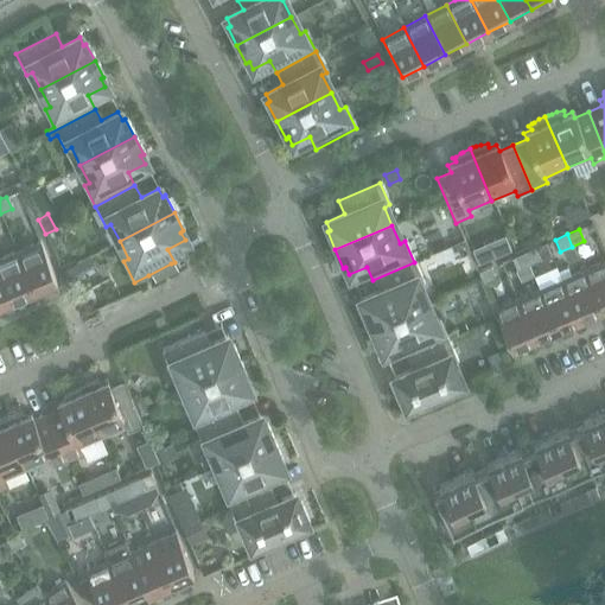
[(56,282),(39,242),(16,253),(33,292),(56,282)]
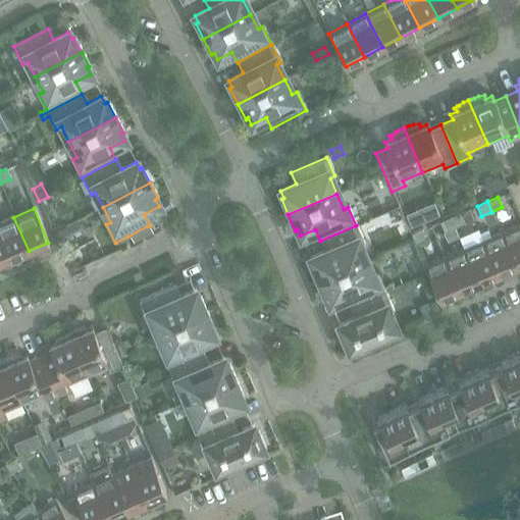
[(388,212),(392,220),(402,216),(399,208),(388,212)]
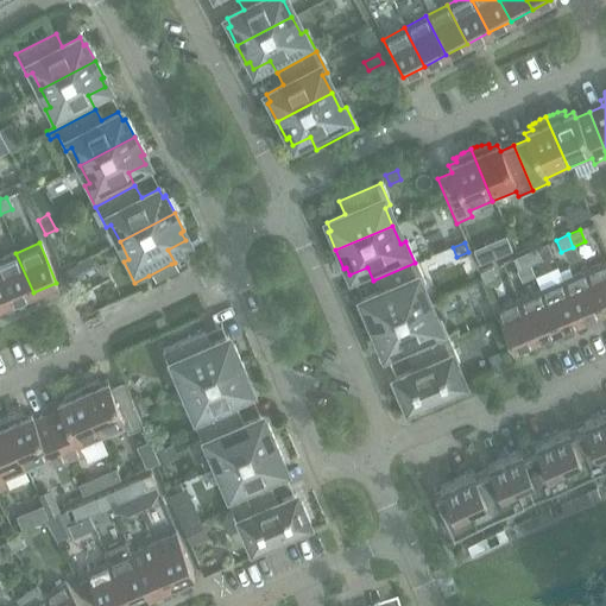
[(485,248),(469,254),(475,267),(490,262),(485,248)]
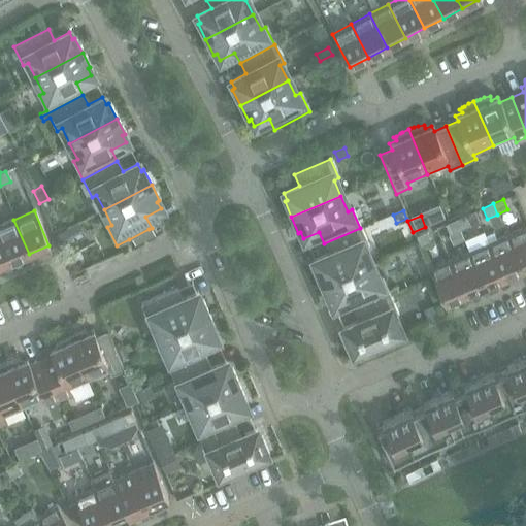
[(469,226),(465,216),(454,221),(459,231),(469,226)]
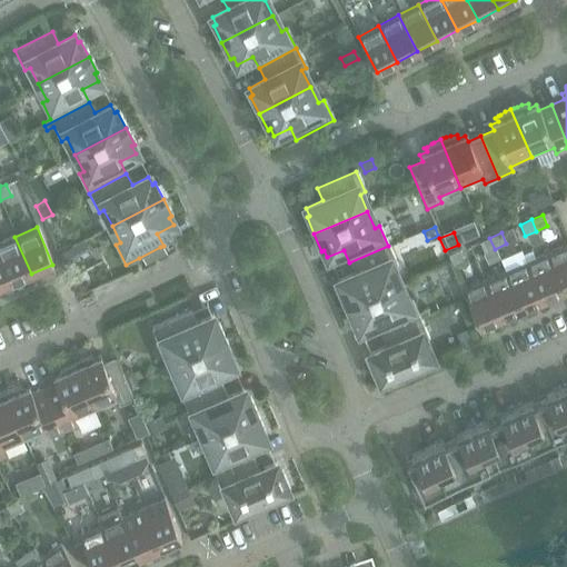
[(31,274),(15,237),(0,242),(0,259),(10,284),(31,274)]
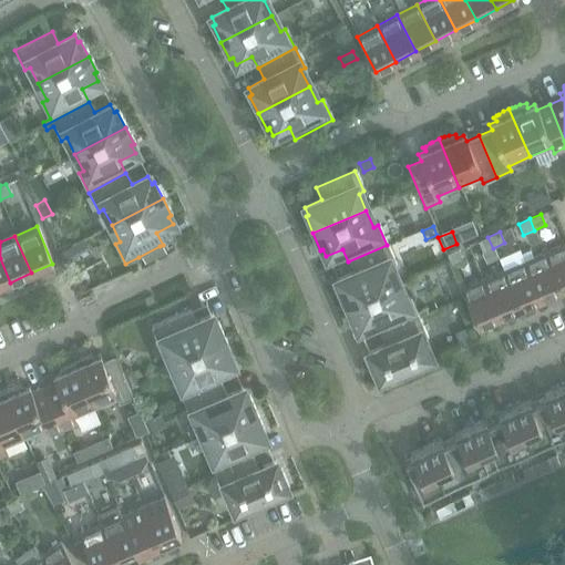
[(476,242),(482,253),(493,248),(488,237),(476,242)]
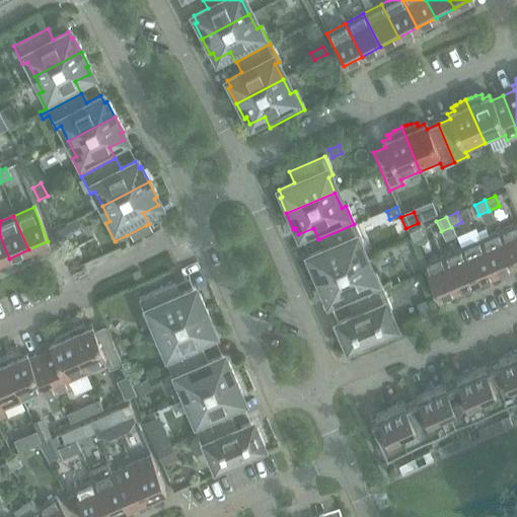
[(78,228),(75,222),(53,233),(56,239),(78,228)]
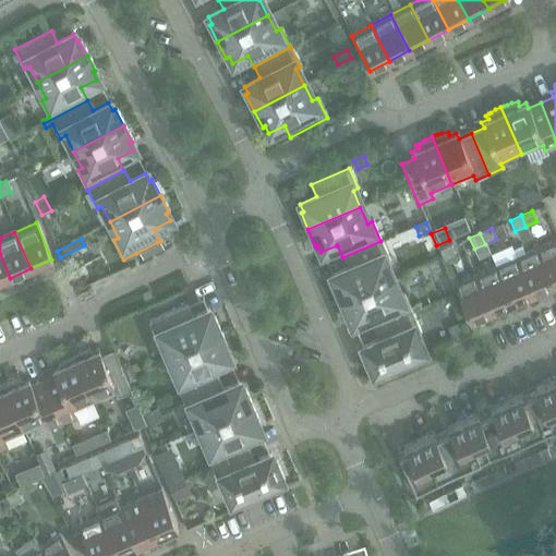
[(555,283),(555,240),(535,249),(552,286),(555,283)]
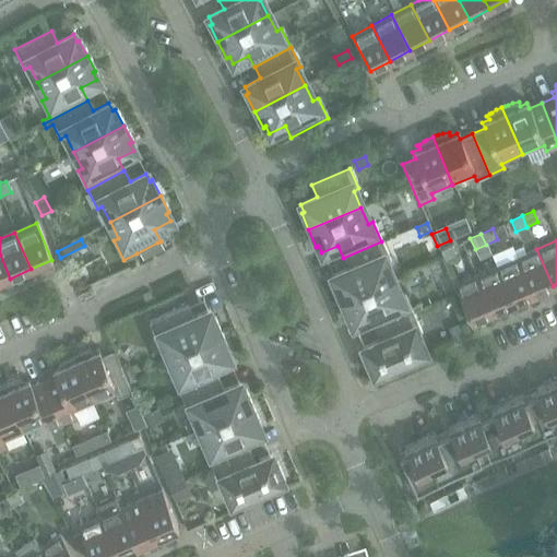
[(335,284),(332,285),(340,301),(392,280),(384,263),(389,261),(381,241),(343,258),(347,269),(332,276),(335,284)]
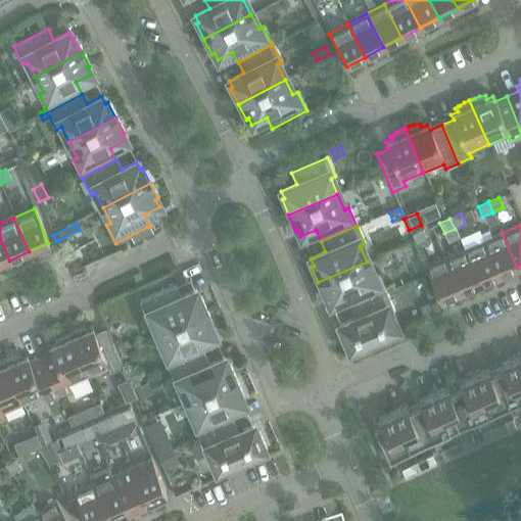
[(147,227),(128,237),(132,245),(151,235),(147,227)]
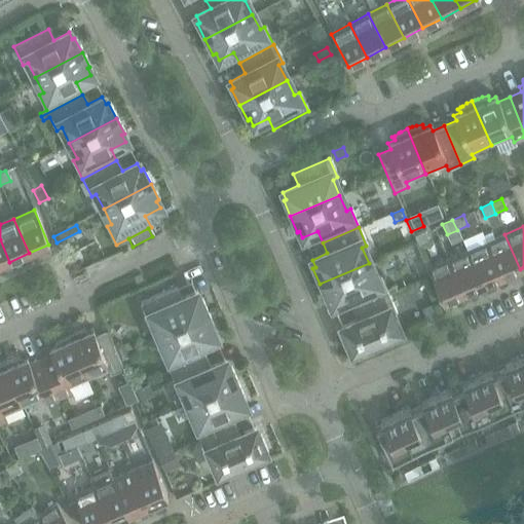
[(428,242),(424,232),(413,236),(418,247),(428,242)]
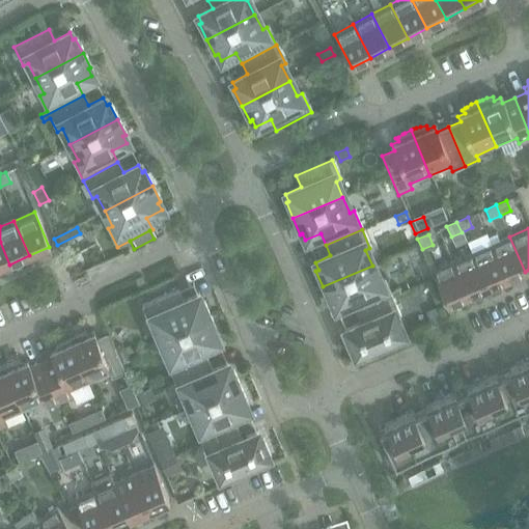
[(509,237),(498,242),(495,234),(486,238),(491,246),(505,280),(525,272),(509,237)]
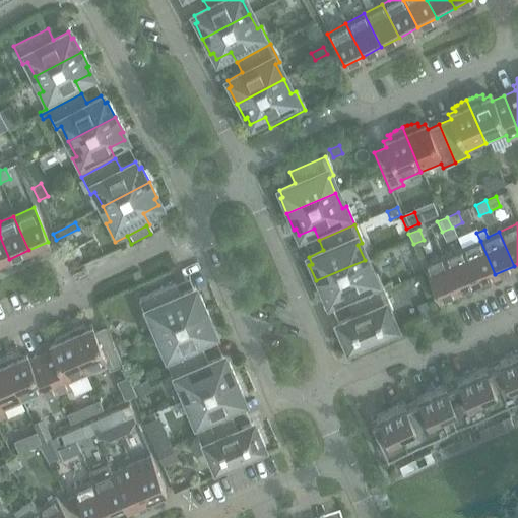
[(471,244),(461,249),(475,282),(495,274),(480,241),(476,233),(468,236),(471,244)]
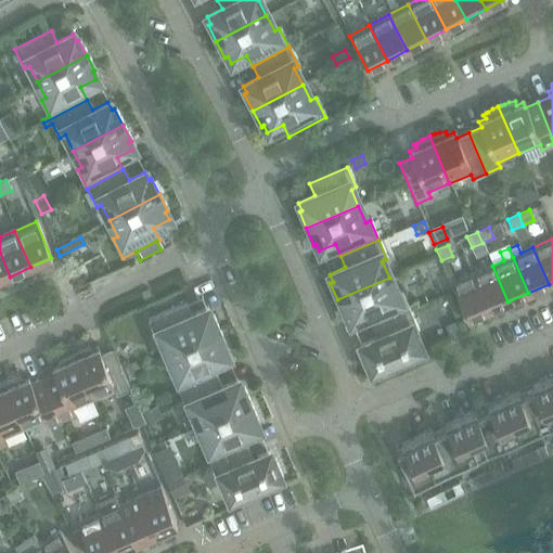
[(0,280),(10,277),(0,253),(0,280)]
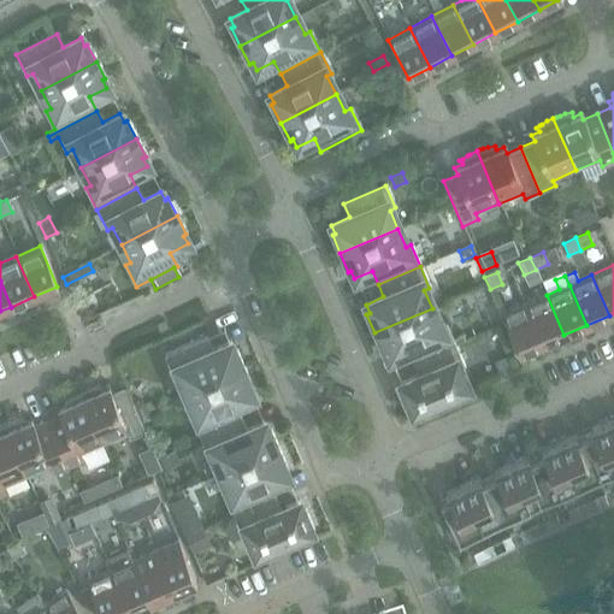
[(564,335),(547,295),(524,305),(542,344),(564,335)]
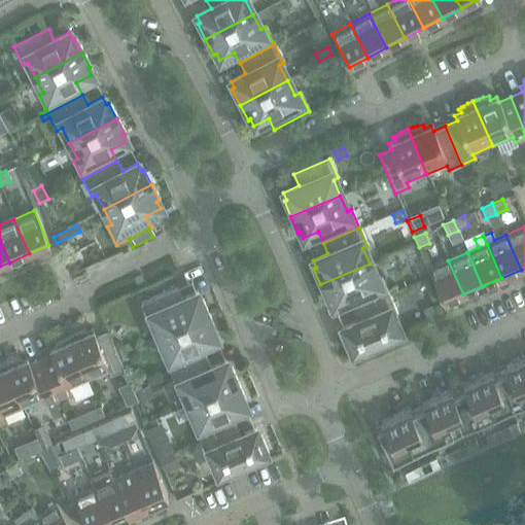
[(428,269),(444,304),(463,294),(448,260),(428,269)]
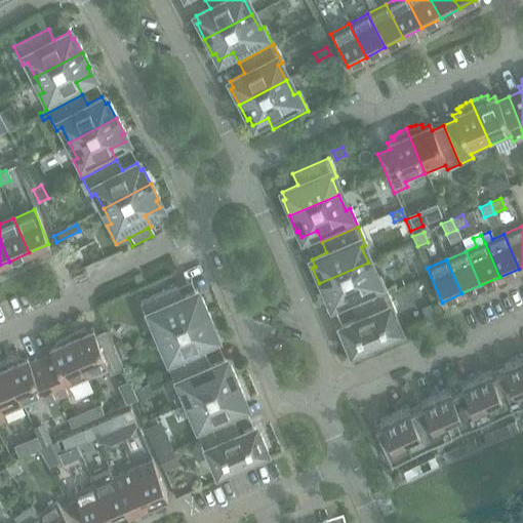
[(379,276),(374,278),(368,263),(319,283),(326,299),(328,298),(331,306),(347,298),(351,310),(387,294),(379,276)]
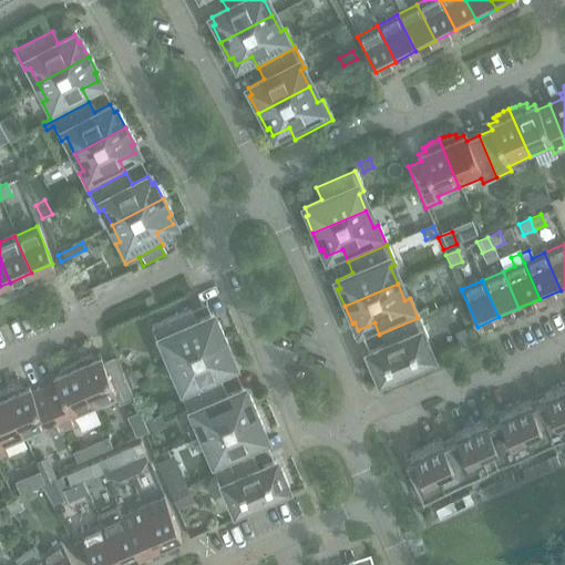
[(158,348),(164,346),(171,362),(224,340),(216,322),(214,324),(211,316),(194,324),(188,310),(150,327),(158,348)]
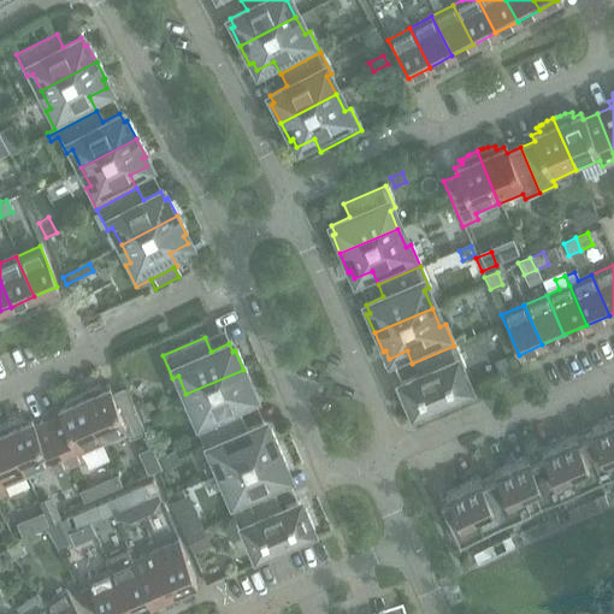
[(459,370),(464,367),(454,346),(412,364),(418,377),(400,384),(403,393),(401,394),(409,414),(429,406),(429,405),(466,389),(459,370)]
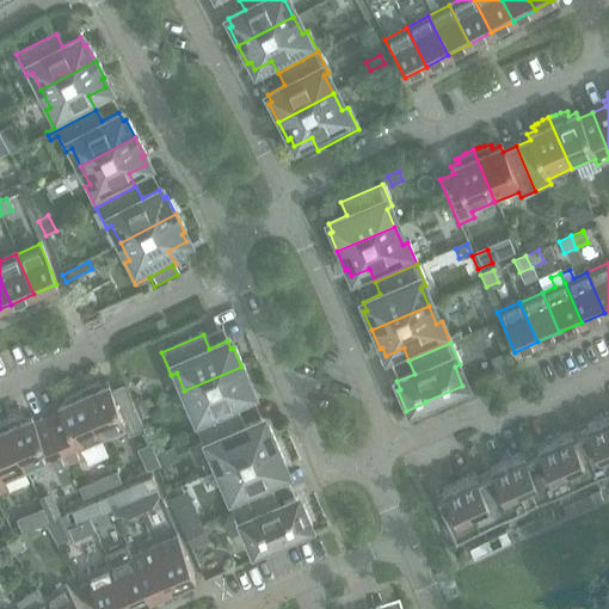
[(494,374),(508,368),(503,357),(490,363),(494,374)]
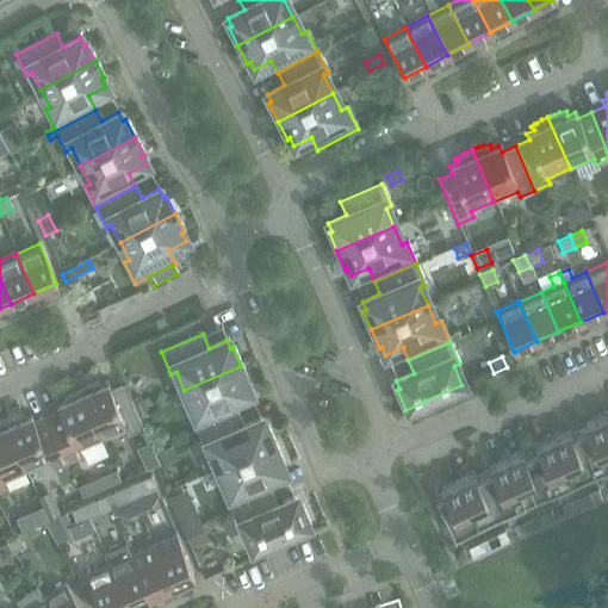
[(246,385),(249,384),(241,366),(184,390),(192,408),(186,410),(196,432),(237,414),(231,402),(249,394),(246,385)]
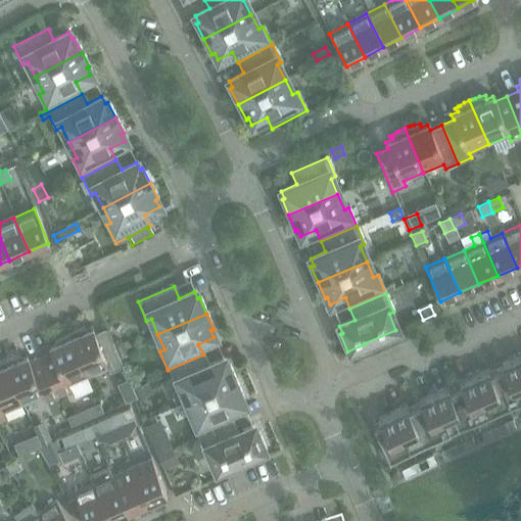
[(77,329),(70,331),(67,332),(87,377),(106,369),(108,373),(122,368),(119,360),(115,352),(112,344),(105,329),(93,334),(91,329),(85,331),(84,327),(77,329)]
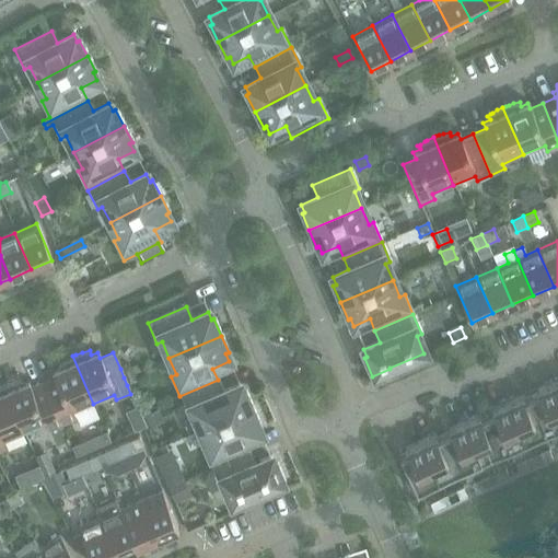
[(62,361),(59,363),(57,364),(59,368),(53,371),(55,376),(43,382),(60,423),(74,418),(72,413),(93,404),(72,356),(67,359),(62,361)]
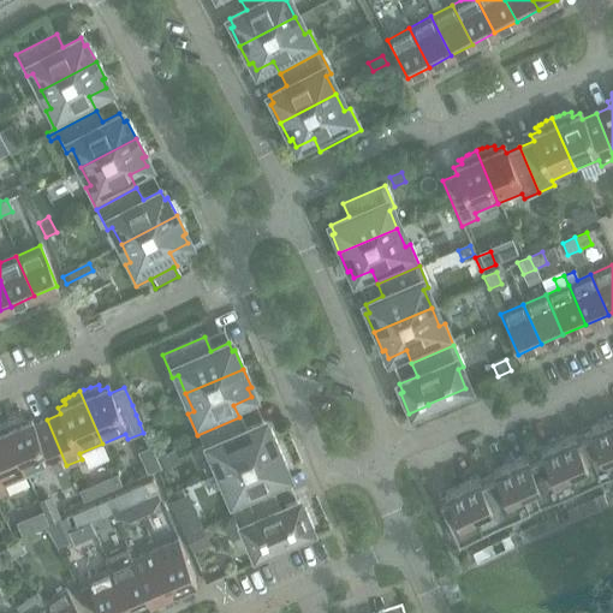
[(136,415),(146,411),(141,402),(132,405),(136,415)]
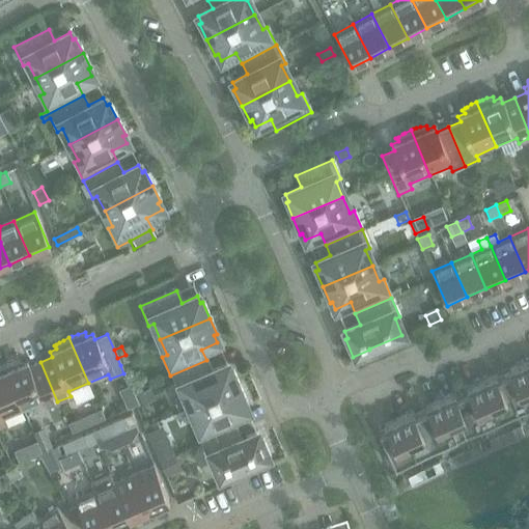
[(129,362),(126,355),(117,358),(120,365),(129,362)]
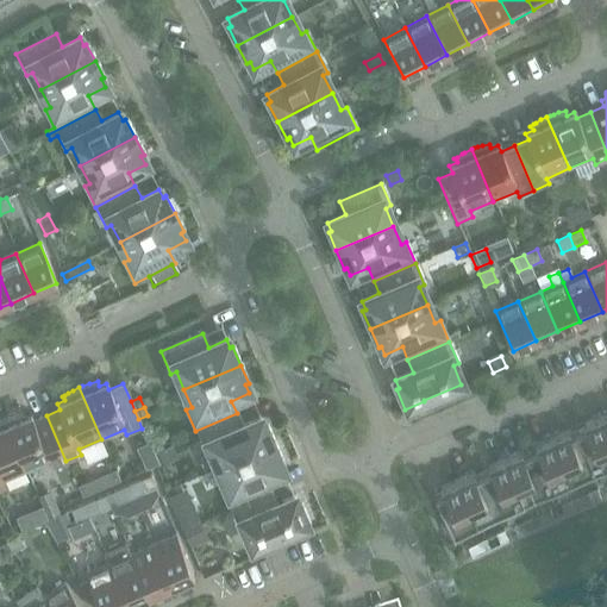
[(260,419),(243,426),(237,413),(195,431),(205,452),(210,450),(218,468),(274,444),(267,425),(263,426),(260,419)]
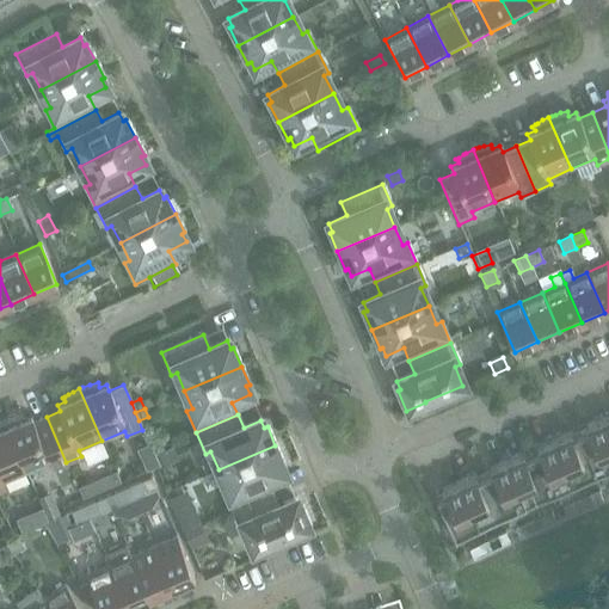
[(11,418),(6,420),(2,422),(25,473),(48,463),(50,469),(66,462),(47,417),(32,423),(30,417),(23,420),(22,416),(14,417),(11,418)]
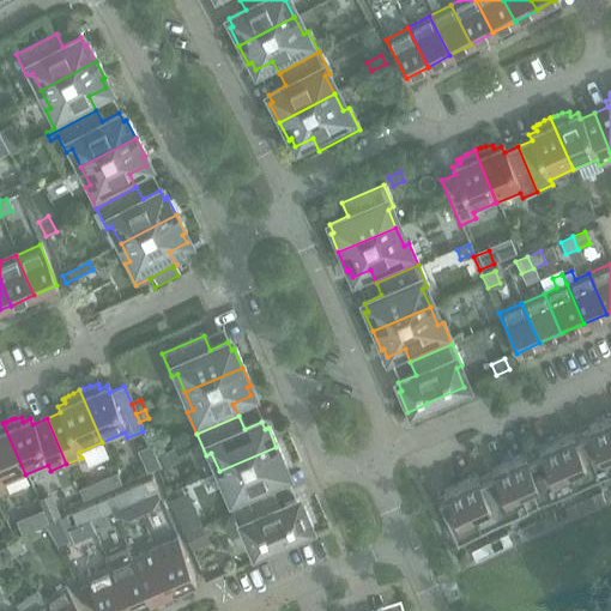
[(586,428),(588,431),(581,435),(598,475),(610,469),(610,439),(604,421),(586,428)]
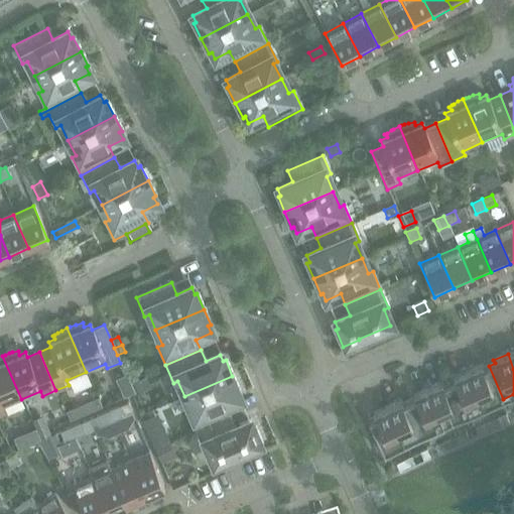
[(0,413),(4,412),(2,408),(21,399),(2,356),(0,357),(0,413)]
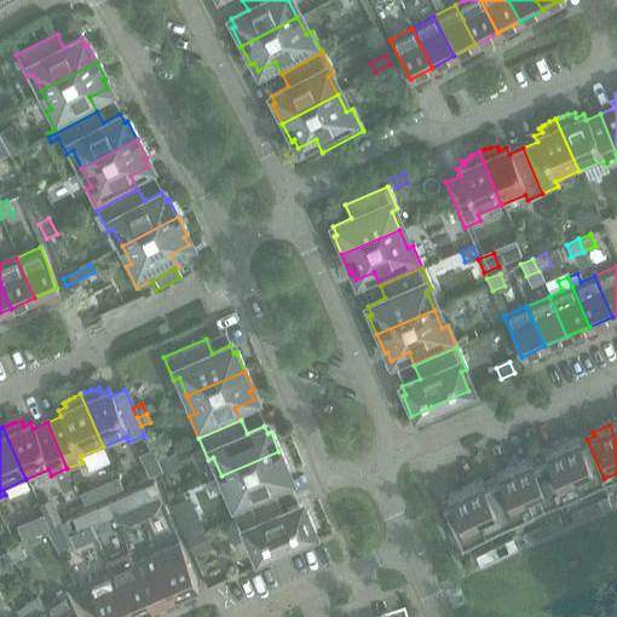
[(577,438),(560,445),(580,490),(604,479),(587,439),(578,443),(577,438)]
